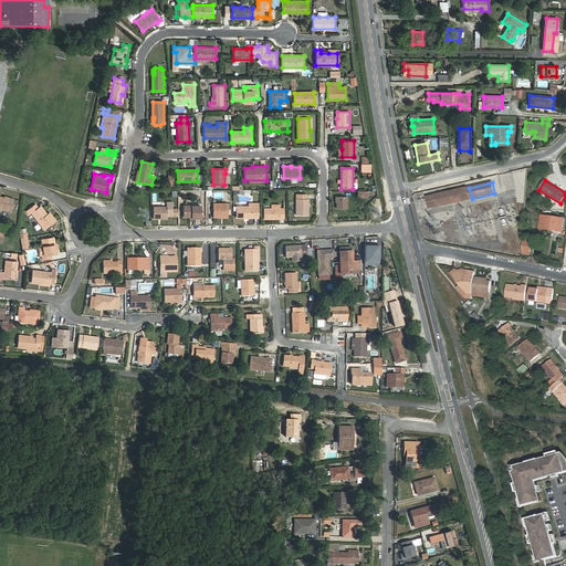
[(427,197),(430,209),(470,199),(468,188),(427,197)]
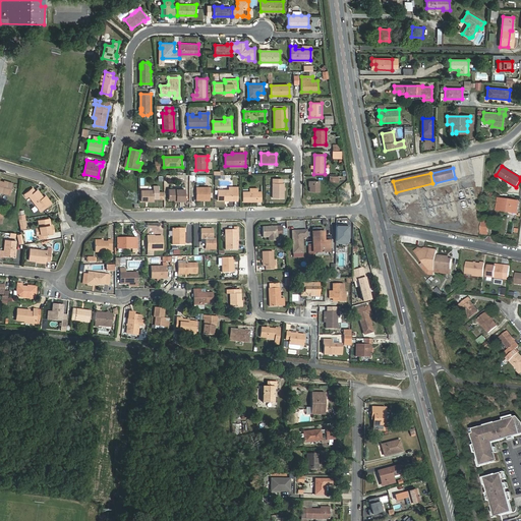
[(282,179),(273,179),(273,198),(284,198),(284,187),(284,183),(282,183),(282,179)]
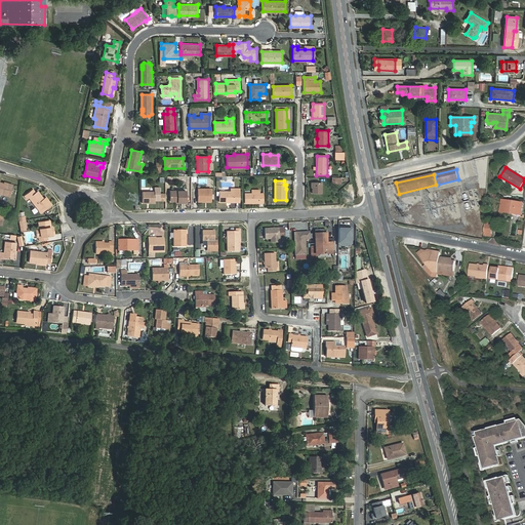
[(13,185),(6,183),(6,184),(0,182),(0,194),(2,195),(10,197),(13,185)]
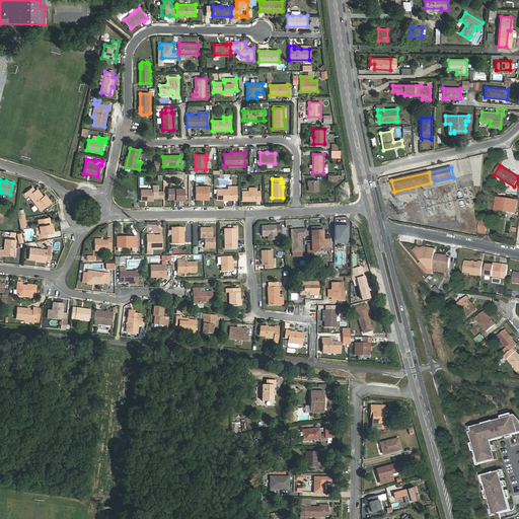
[(318,180),(309,180),(309,187),(309,192),(318,192),(318,180)]
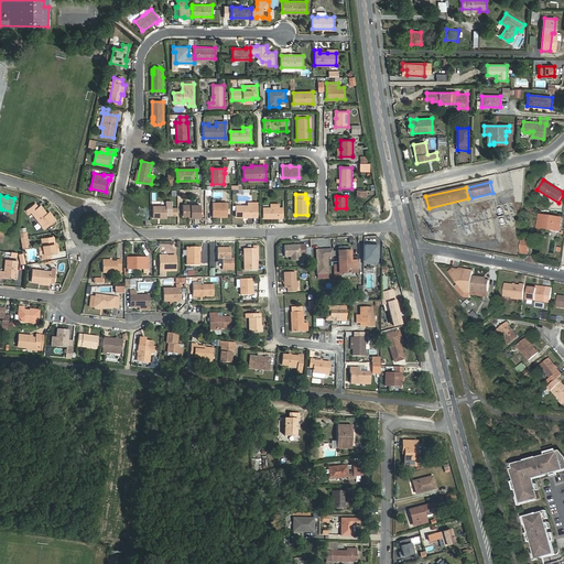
[(153,218),(166,218),(166,216),(172,216),(172,202),(166,202),(166,206),(153,206),(153,218)]
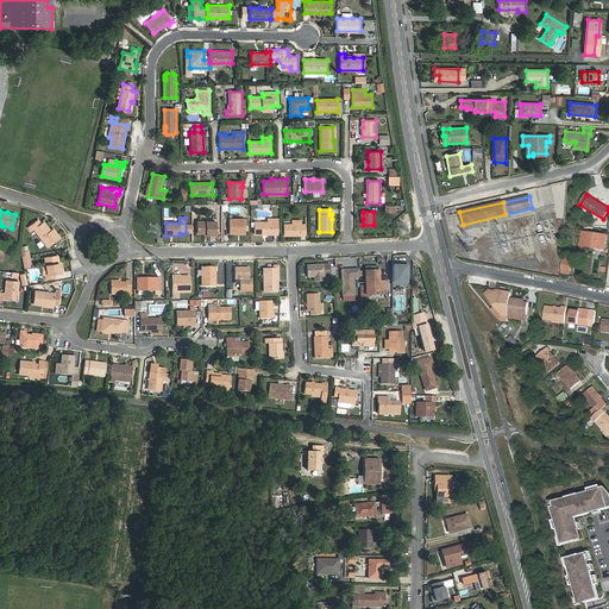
[(230,234),(245,234),(245,219),(230,219),(230,234)]
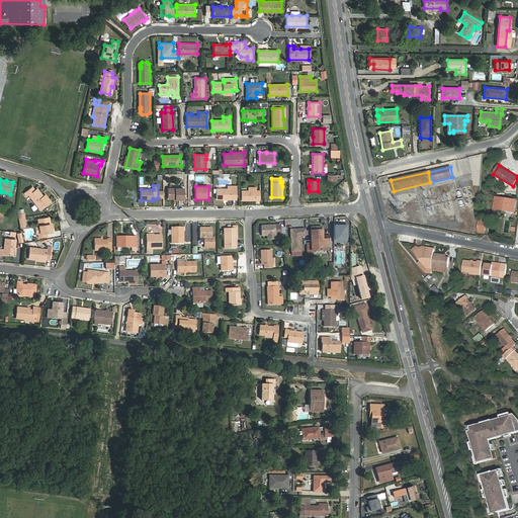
[(44,196),(37,188),(35,190),(32,187),(24,193),(26,197),(29,195),(40,210),(52,202),(46,194),(44,196)]
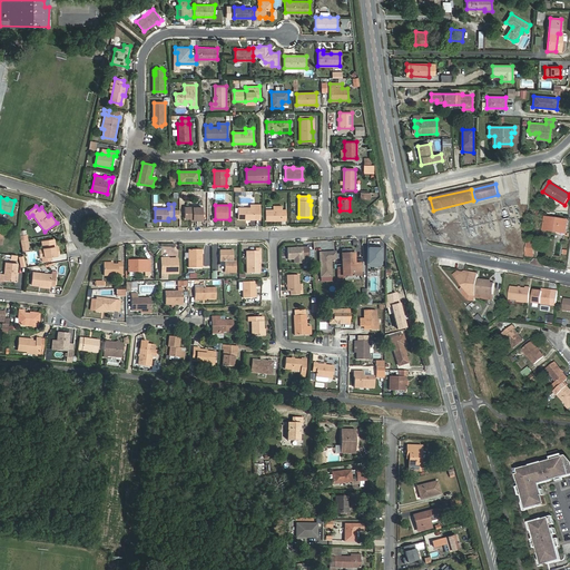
[(273,209),(266,210),(266,220),(286,220),(286,209),(282,210),(282,206),(273,206),(273,209)]
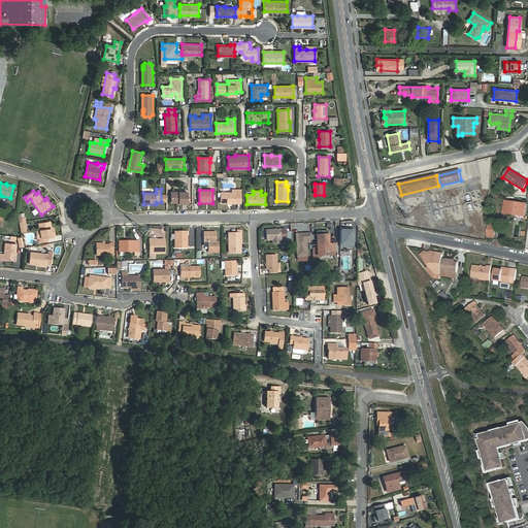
[(179,202),(179,203),(179,204),(187,203),(187,192),(171,192),(172,202),(179,202)]
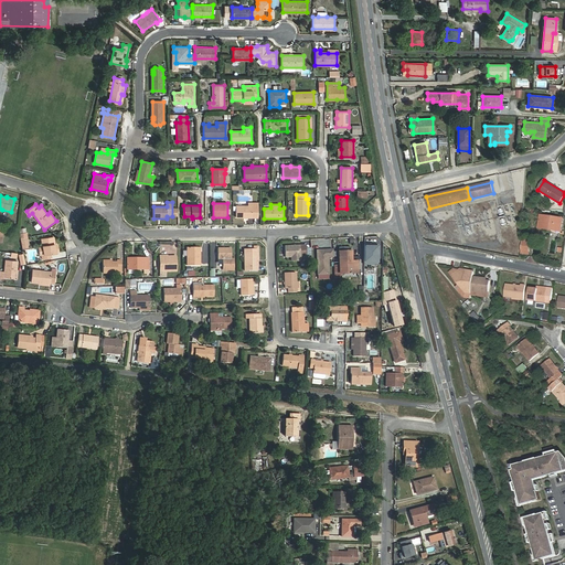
[(258,206),(236,206),(236,217),(258,217),(258,206)]
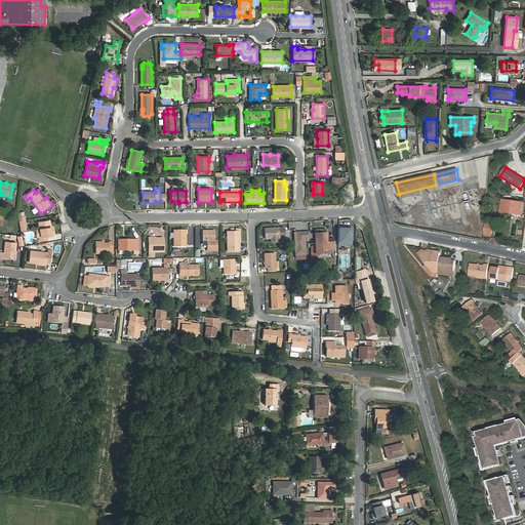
[(523,203),(502,200),(500,212),(512,213),(512,212),(522,213),(523,203)]
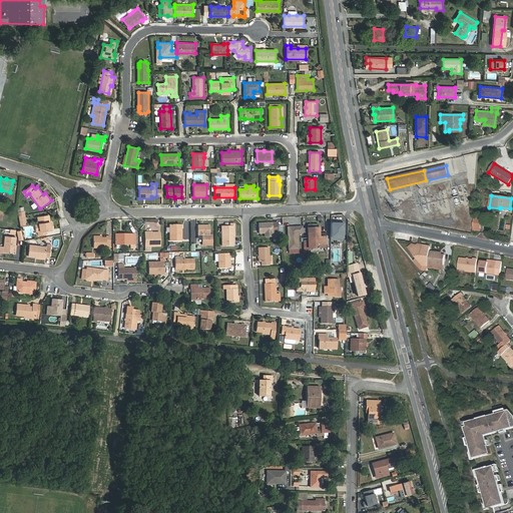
[(38,216),(39,223),(40,231),(38,231),(38,235),(47,234),(46,230),(51,229),(49,215),(38,216)]
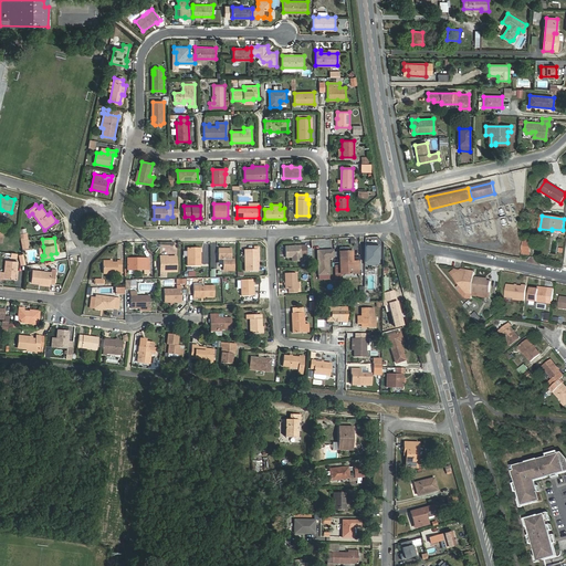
[(365,264),(378,264),(378,248),(376,244),(365,244),(365,264)]
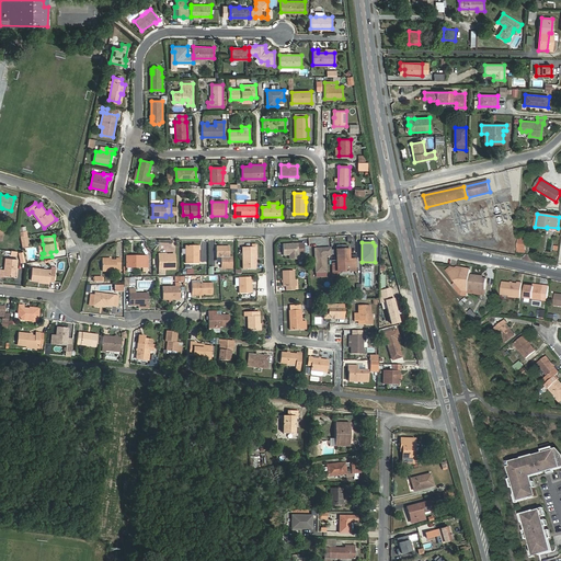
[(304,247),(298,247),(298,244),(283,244),(284,255),(290,255),(299,254),(305,254),(305,253),(304,247)]
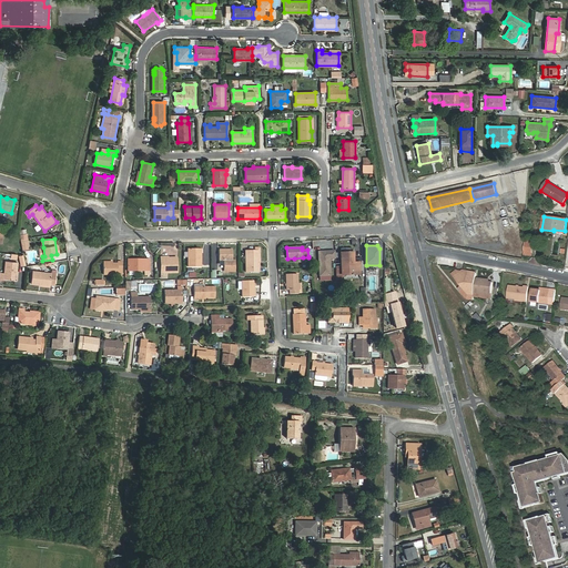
[(189,249),(189,267),(202,267),(201,249),(189,249)]
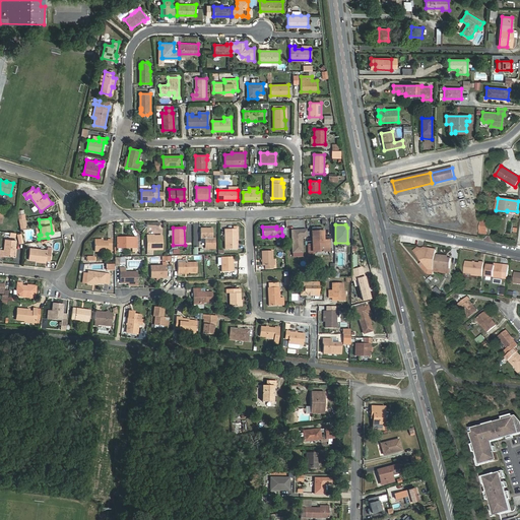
[(323,241),(323,232),(322,232),(322,228),(312,228),(313,245),(309,245),(310,256),(313,256),(313,252),(329,251),(328,241),(323,241)]
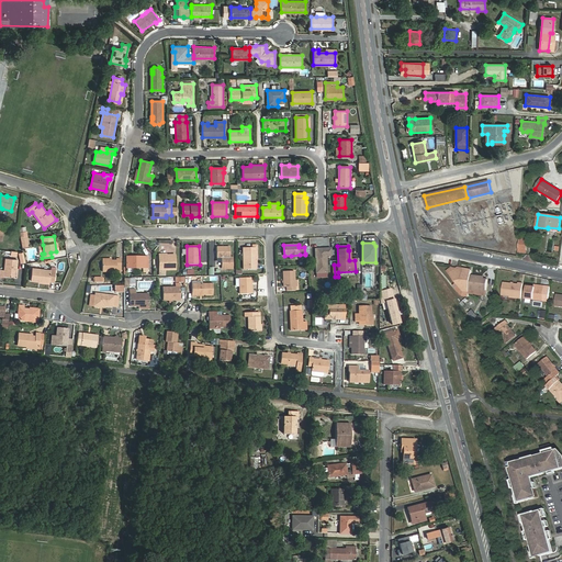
[(233,269),(233,257),(231,257),(231,247),(217,247),(217,258),(222,258),(222,269),(233,269)]
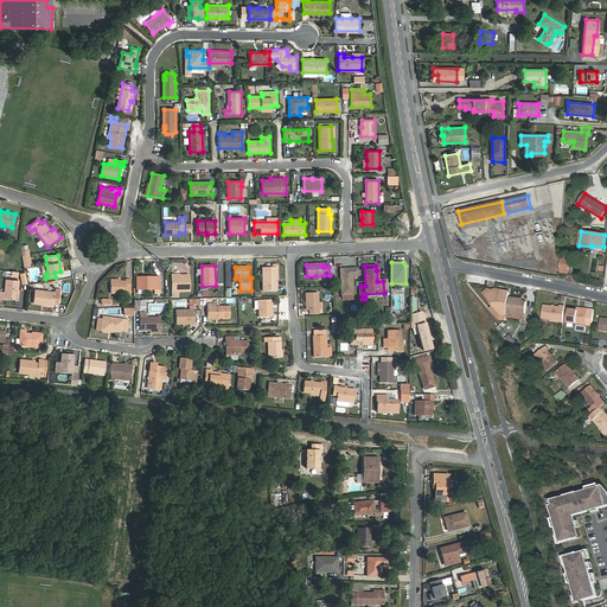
[(263,268),(263,291),(278,291),(278,281),(275,281),(275,268),(263,268)]
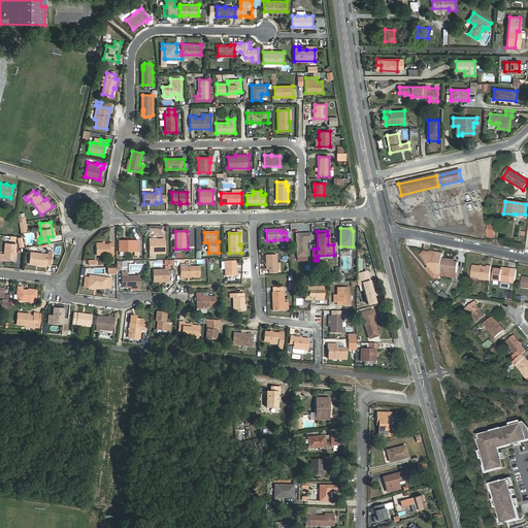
[(297,257),(307,256),(306,240),(311,240),(311,233),(296,234),(297,257)]
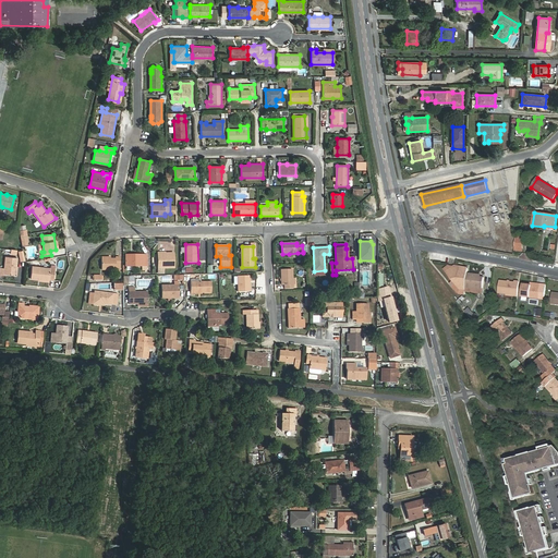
[(165,254),(158,255),(159,268),(174,268),(173,253),(165,254)]
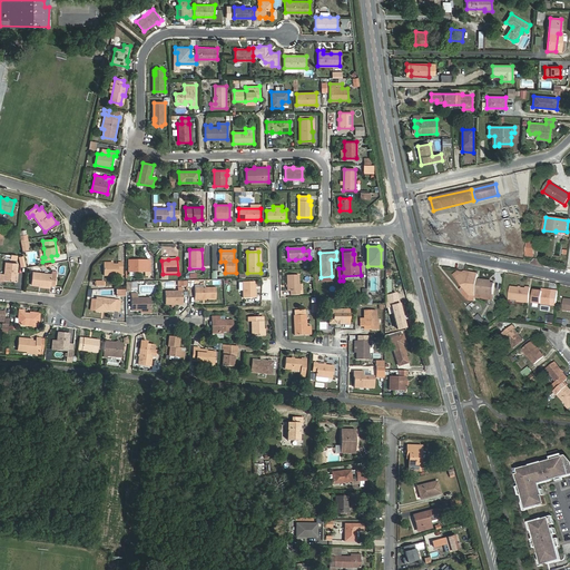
[(150,261),(136,261),(136,262),(128,262),(128,272),(150,272),(150,261)]
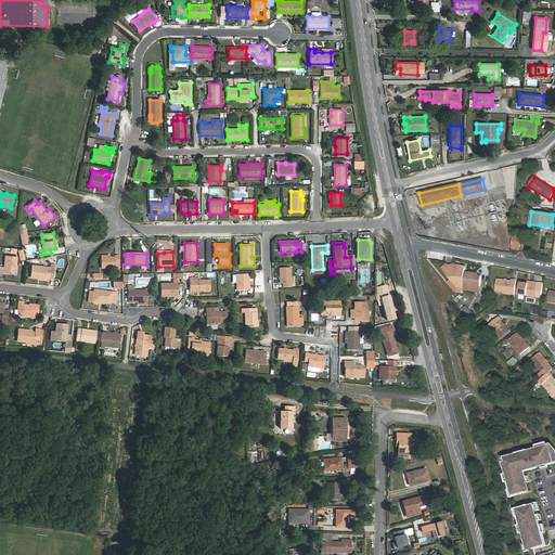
[(16,265),(17,257),(5,256),(4,267),(0,266),(0,273),(3,274),(4,273),(14,274),(15,265),(16,265)]
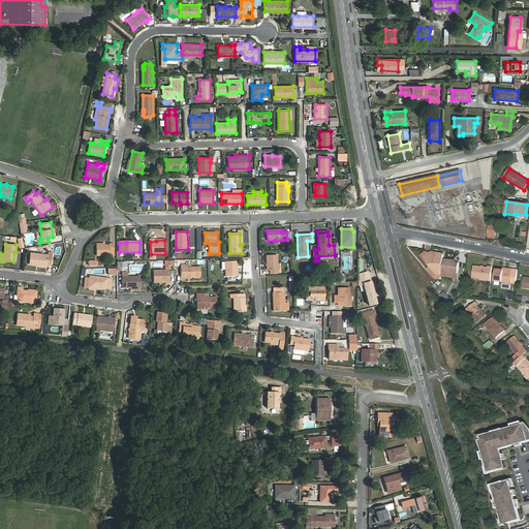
[(96,246),(96,256),(111,255),(111,252),(114,252),(114,244),(110,244),(110,245),(96,246)]
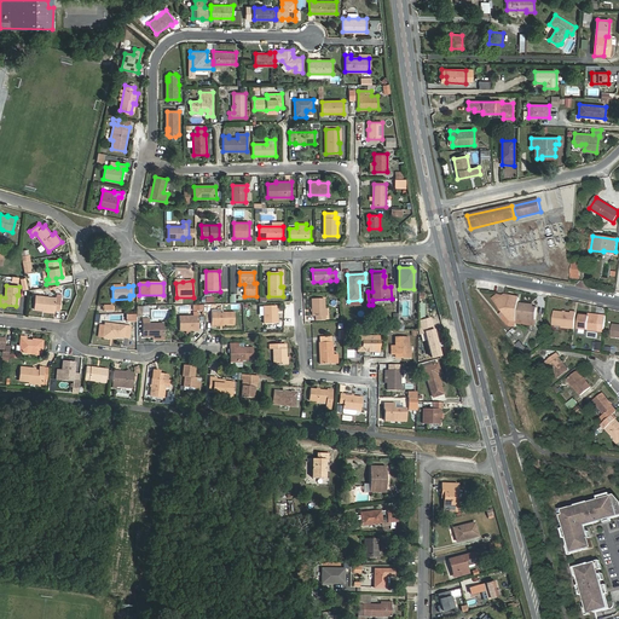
[(509,325),(516,327),(516,324),(518,319),(518,313),(519,304),(520,298),(504,295),(503,296),(497,295),(493,299),(503,311),(499,314),(509,325)]
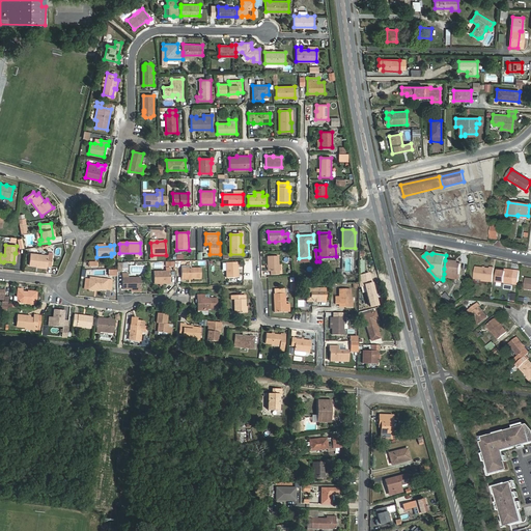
[(47,268),(47,267),(52,267),(53,256),(30,254),(29,266),(36,266),(36,267),(47,268)]
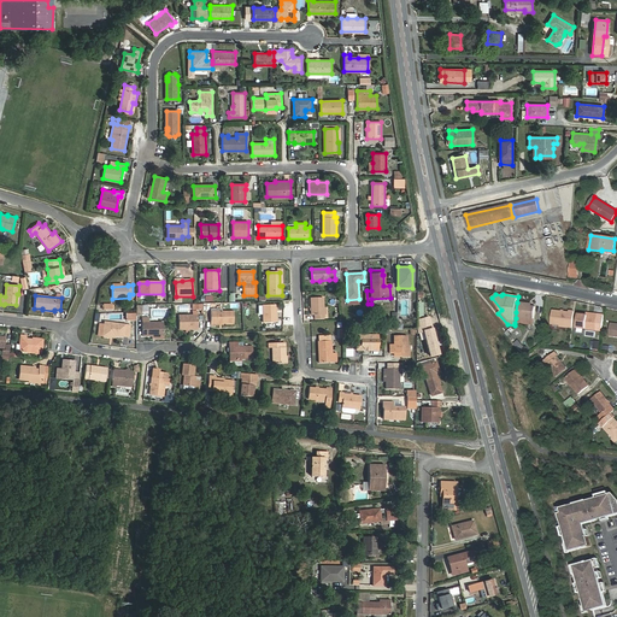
[(323,298),(311,298),(311,315),(315,315),(315,319),(324,319),(323,298)]
